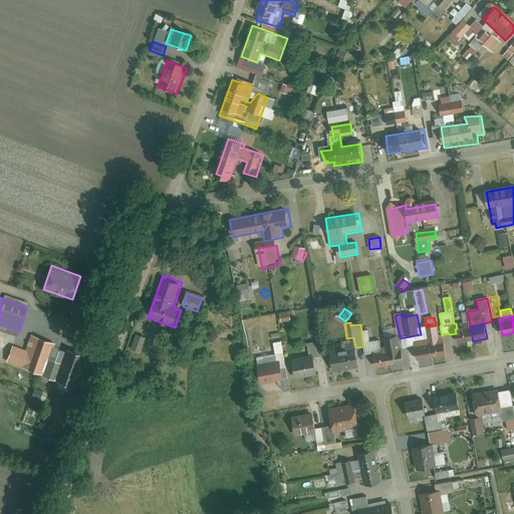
[(430,343),(433,357),(447,355),(443,334),(442,335),(440,335),(438,325),(436,325),(427,327),(430,343)]
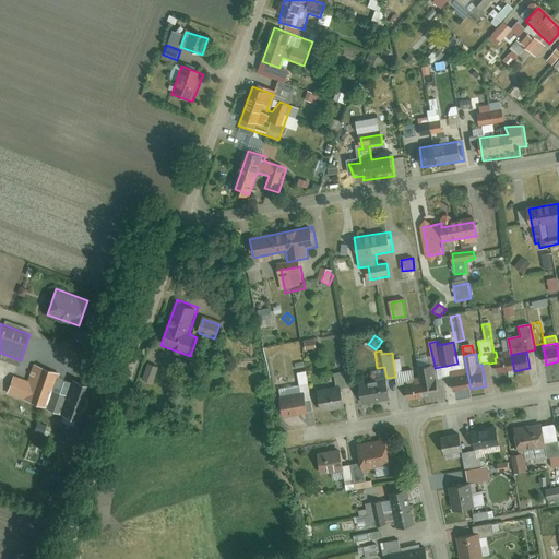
[(496,363),(498,375),(514,371),(511,355),(497,357),(495,358),(496,363)]
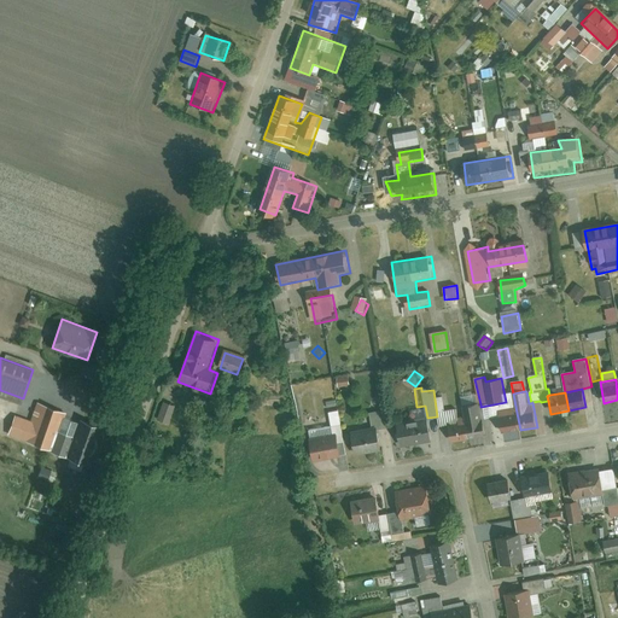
[(449,427),(459,425),(456,409),(444,412),(442,397),(435,398),(437,417),(439,429),(449,427)]
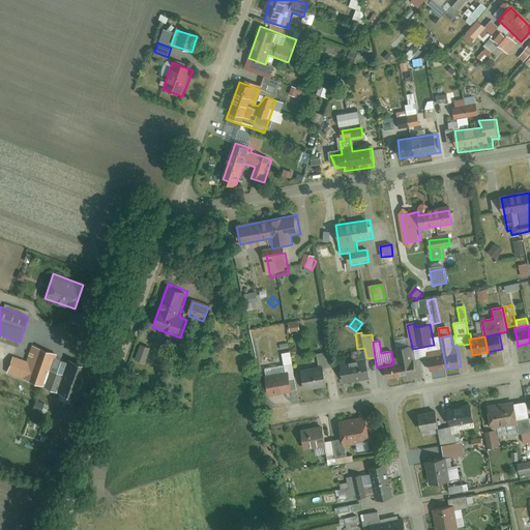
[(7,375),(70,399),(84,363),(69,358),(63,375),(51,371),(57,353),(32,344),(26,361),(13,356),(7,375)]
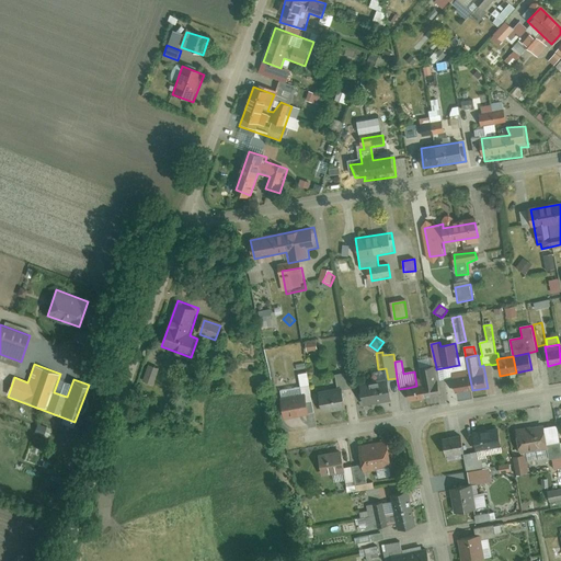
[(422,385),(425,399),(442,396),(436,369),(436,367),(419,370),(422,385)]
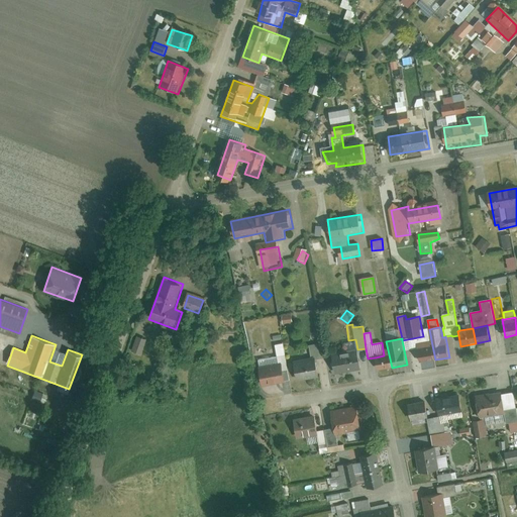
[(275,345),(279,365),(282,364),(285,381),(289,381),(283,344),(275,345)]
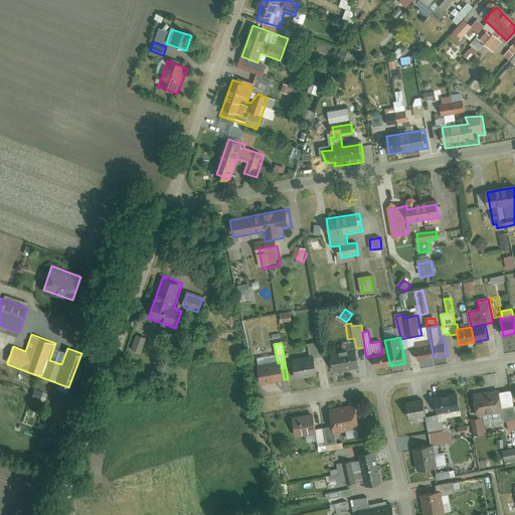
[(415,346),(418,361),(434,358),(431,344),(415,346)]
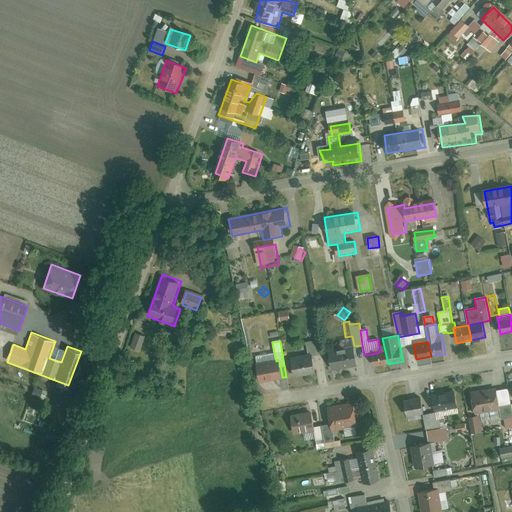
[(357,367),(354,346),(329,351),(332,372),(357,367)]
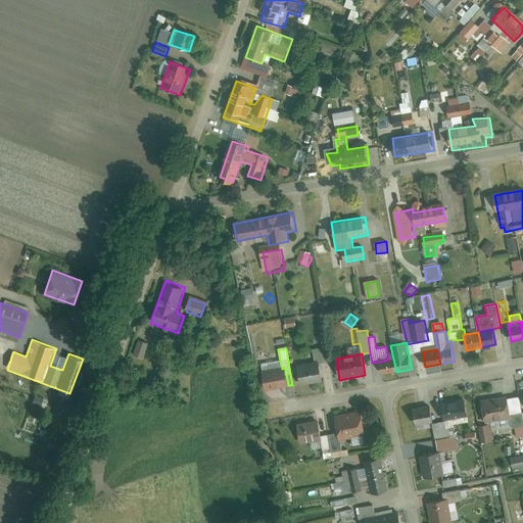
[(396,372),(393,359),(388,360),(380,362),(382,375),(396,372)]
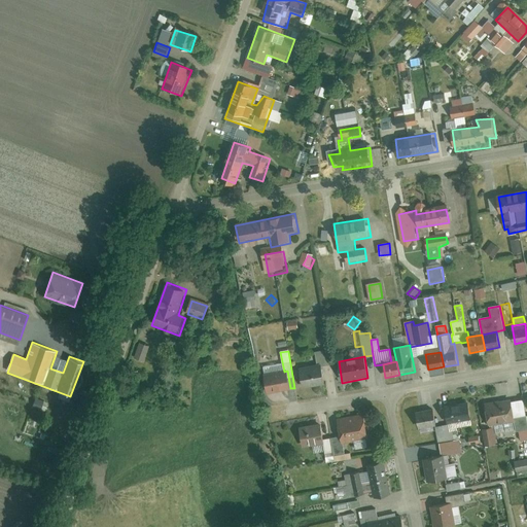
[(299,367),(302,387),(326,383),(322,363),(299,367)]
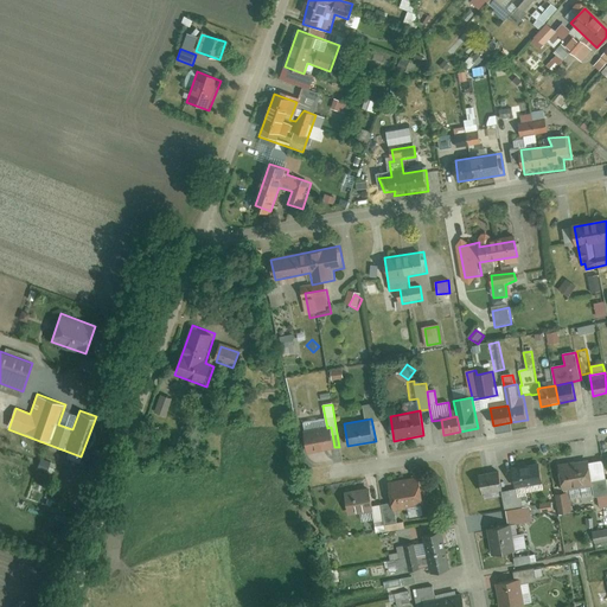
[(304,432),(308,455),(334,449),(334,447),(331,427),(327,428),(304,432)]
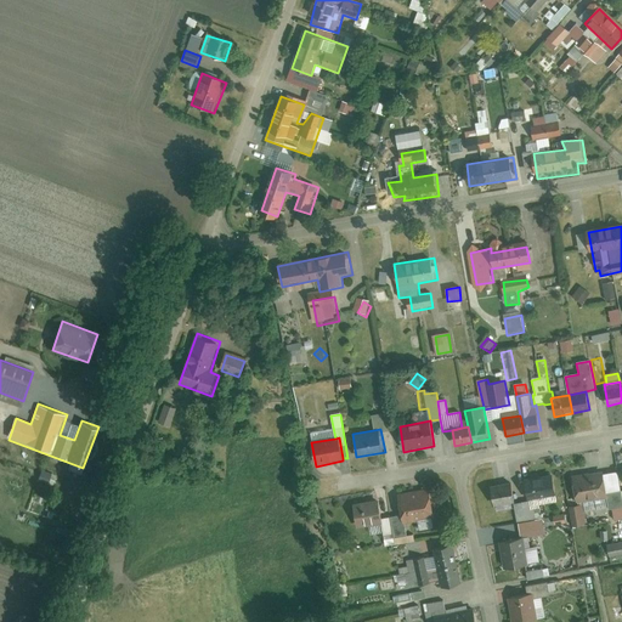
[(603,475),(603,473),(572,478),(577,503),(582,502),(606,498),(603,475)]
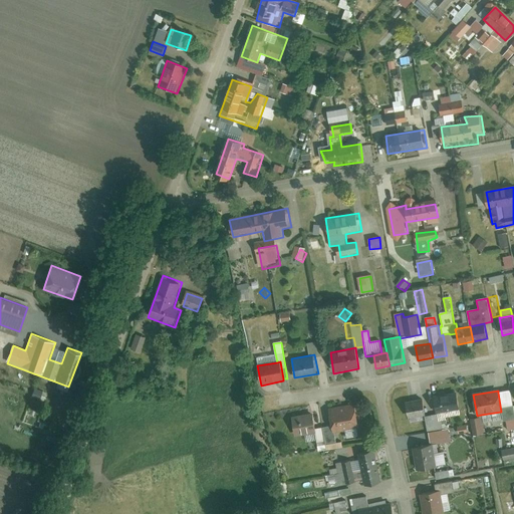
[(511,391),(498,393),(501,412),(481,415),(482,418),(483,424),(503,421),(503,423),(506,422),(507,431),(513,430),(513,409),(513,407),(511,391)]
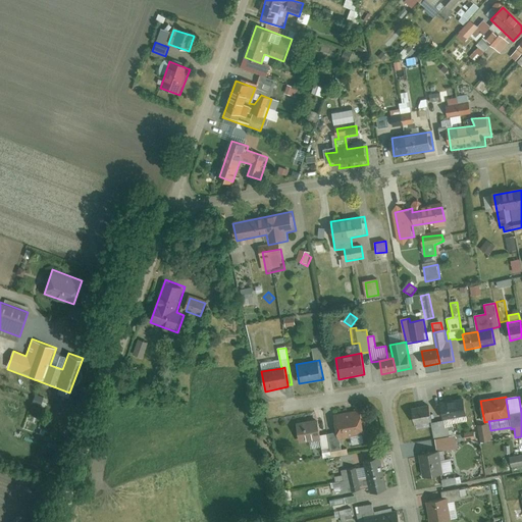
[(466,416),(463,399),(440,403),(445,420),(466,416)]
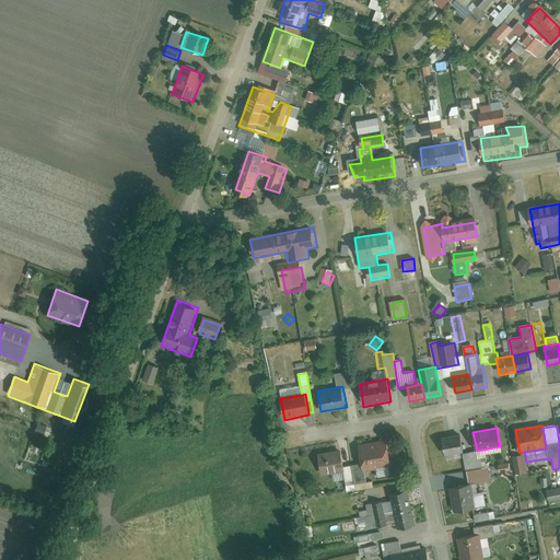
[(464,454),(462,435),(442,439),(445,457),(462,454),(464,454)]
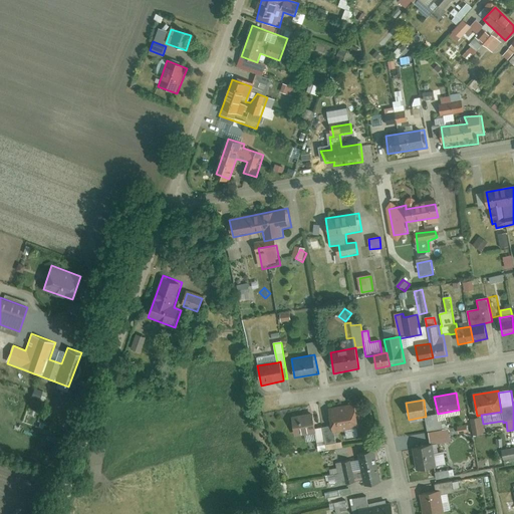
[(359,429),(354,405),(329,409),(332,426),(334,433),(359,429)]
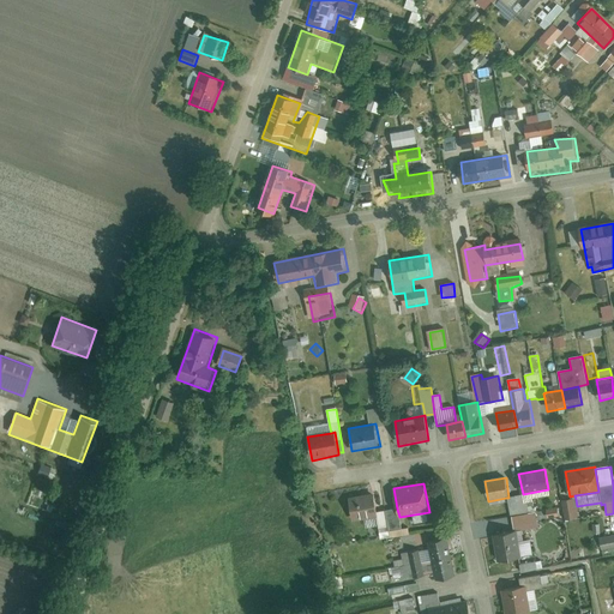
[(548,489),(523,494),(509,498),(506,498),(513,531),(516,531),(521,530),(521,533),(539,529),(533,500),(549,497),(548,489)]
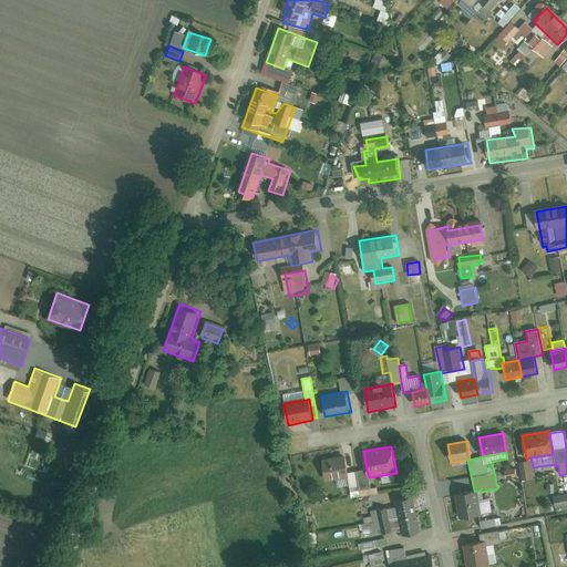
[(326,482),(348,477),(348,473),(344,456),(322,461),(326,482)]
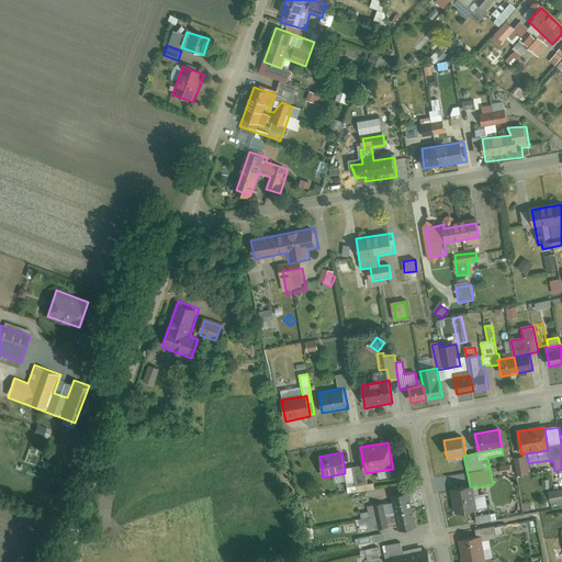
[(529,474),(528,463),(527,457),(514,459),(517,476),(529,474)]
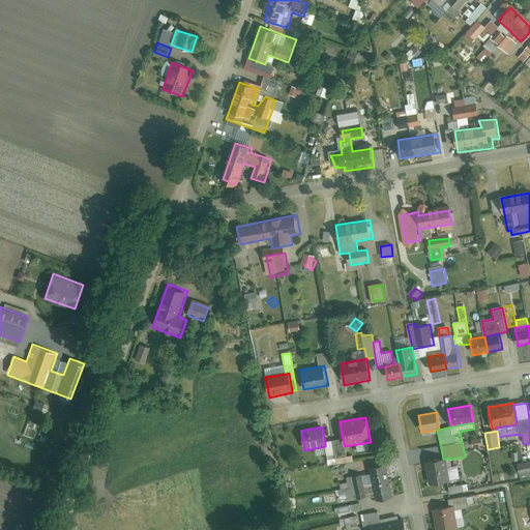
[(345,446),(343,439),(325,442),(325,446),(329,466),(353,462),(352,457),(347,458),(345,446)]
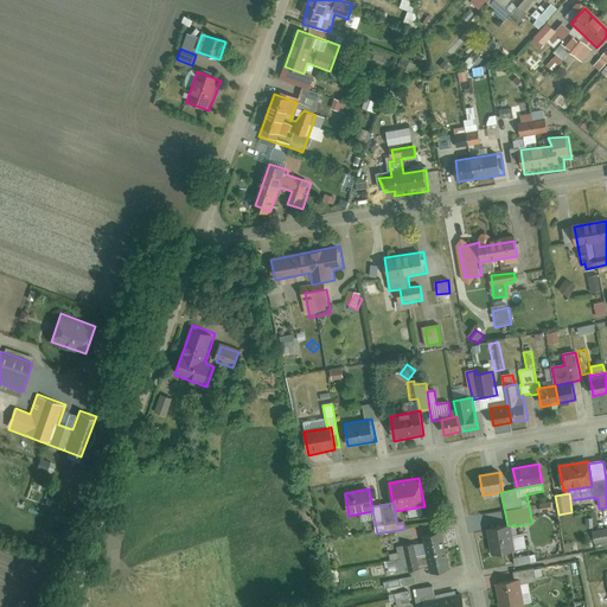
[(553,511),(550,503),(540,505),(542,513),(553,511)]
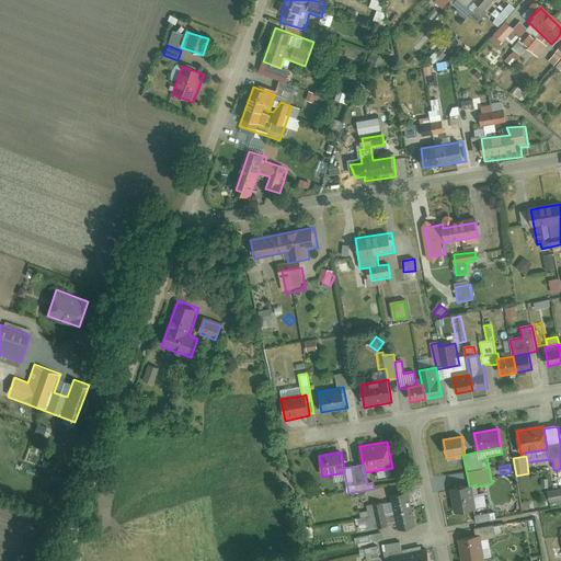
[(471,485),(450,489),(456,514),(476,511),(473,496),(471,485)]
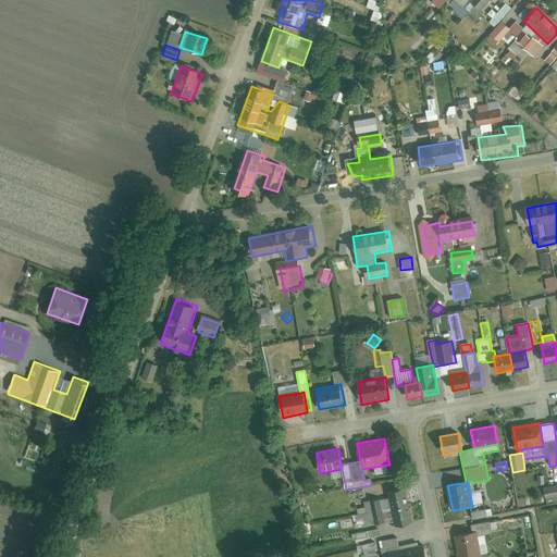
[(556,497),(556,485),(545,489),(546,499),(556,497)]
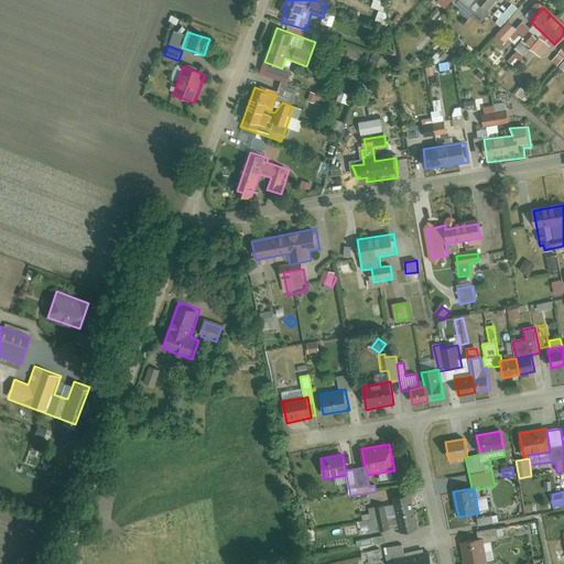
[(419,529),(411,495),(393,498),(394,505),(399,528),(400,532),(419,529)]
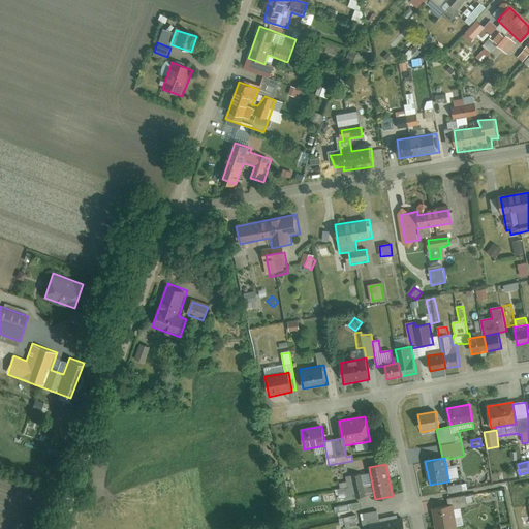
[(457,466),(446,468),(448,481),(460,479),(457,466)]
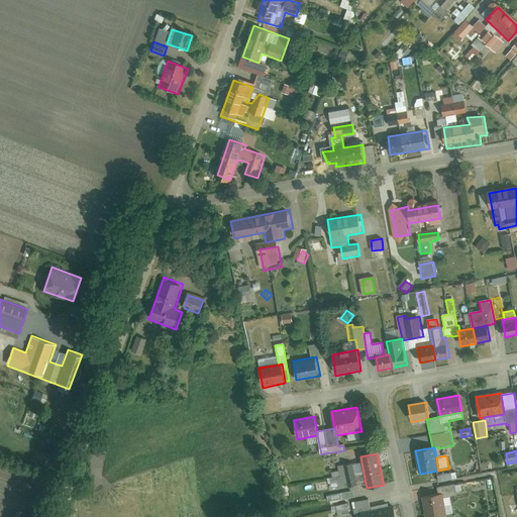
[(366,484),(362,462),(337,467),(338,472),(331,473),(332,479),(326,480),(327,485),(331,484),(332,490),(366,484)]
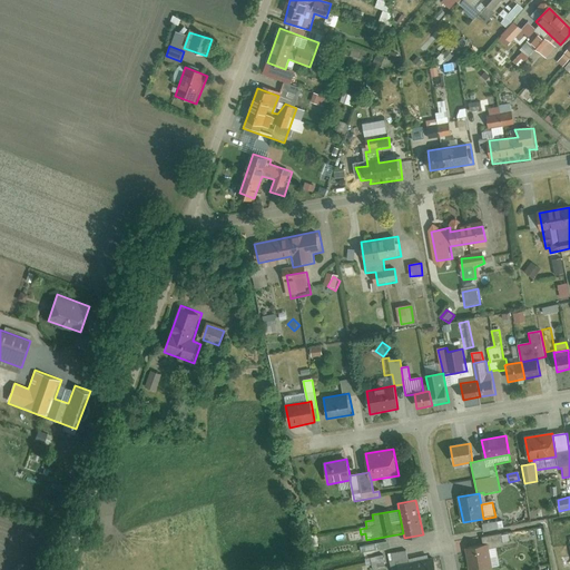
[(504,528),(503,521),(483,526),(484,531),(504,528)]
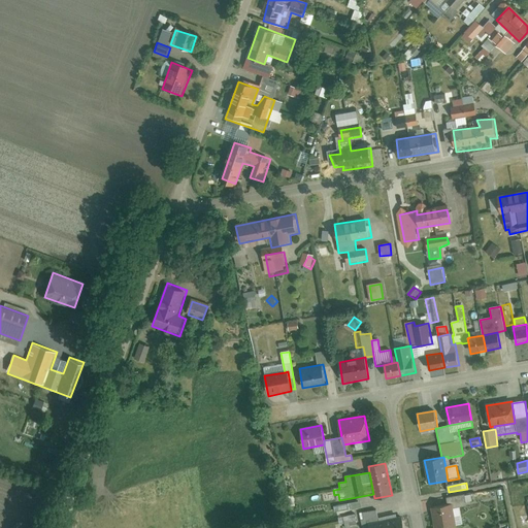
[(450,498),(451,504),(456,527),(464,525),(461,507),(466,506),(465,503),(472,502),(471,493),(450,498)]
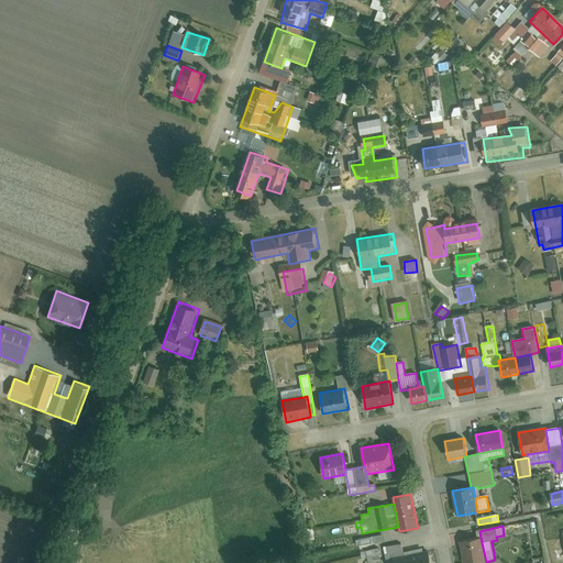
[(307,542),(316,540),(312,529),(305,531),(307,542)]
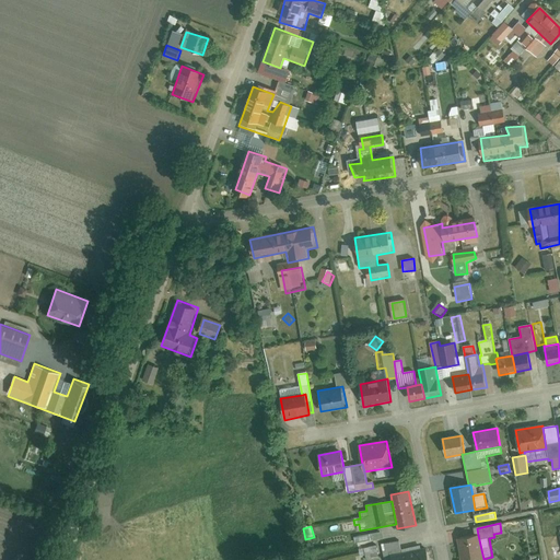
[(478,535),(458,538),(462,559),(478,559),(483,559),(478,535)]
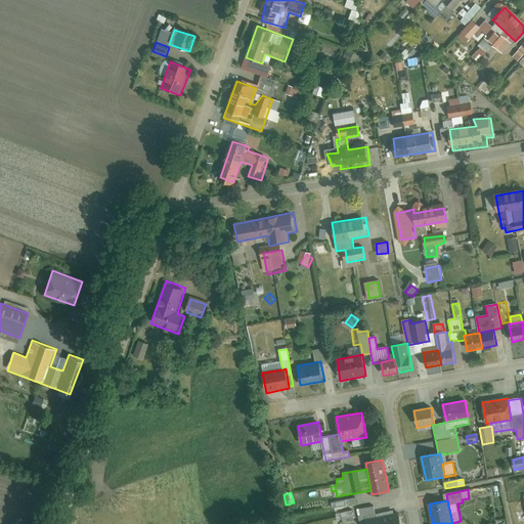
[(366,523),(366,520),(394,514),(393,511),(376,515),(375,508),(357,512),(359,523),(366,523)]
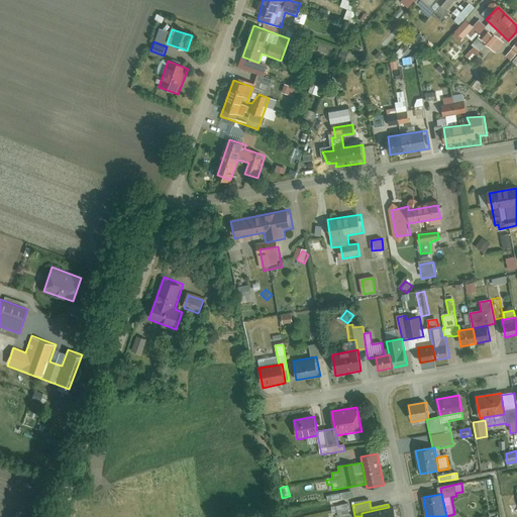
[(338,516),(349,514),(347,506),(336,509),(338,516)]
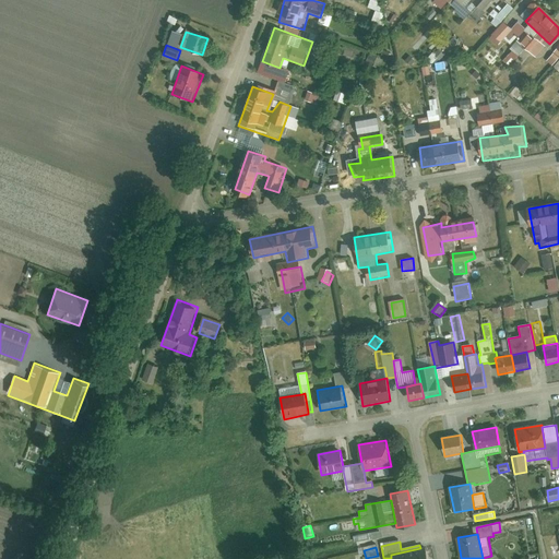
[(428,558),(426,548),(420,548),(391,555),(391,558),(428,558)]
